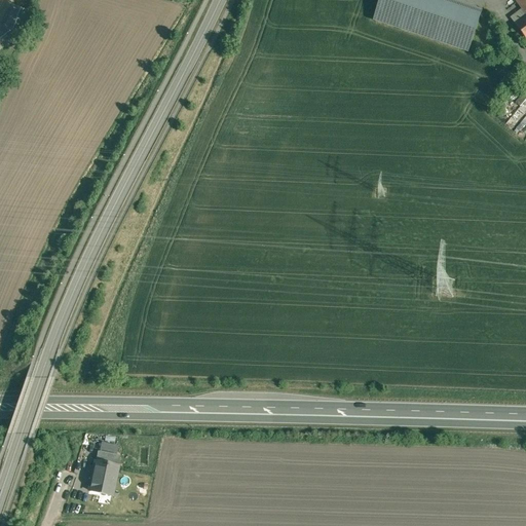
[(489,13),(447,0),(379,0),(372,24),(475,57),(489,13)]
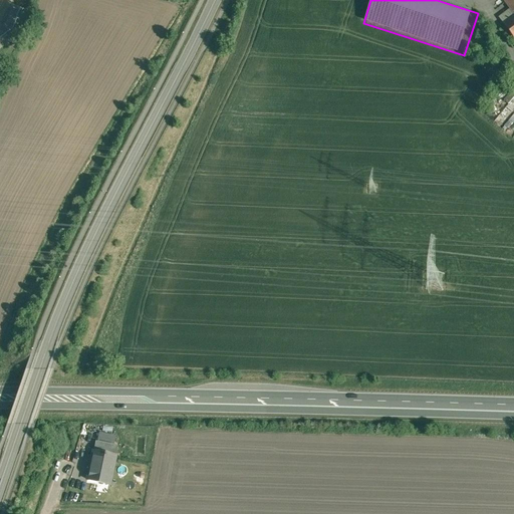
[(513,0),(504,0),(513,11),(513,10),(513,0)]
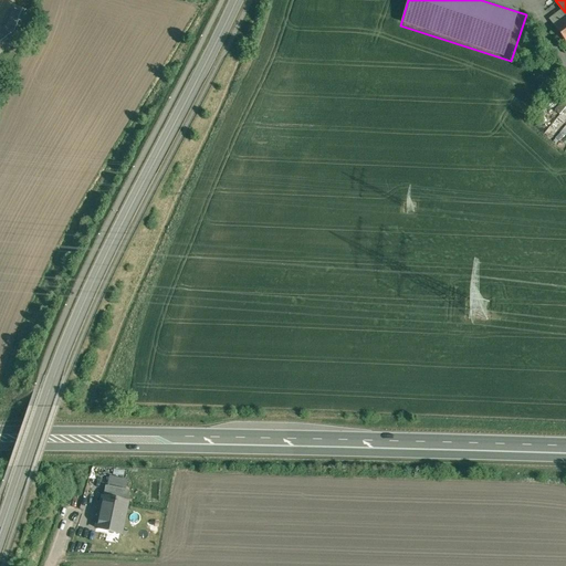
[(6,27),(0,31),(0,54),(19,40),(30,12),(12,8),(6,27)]
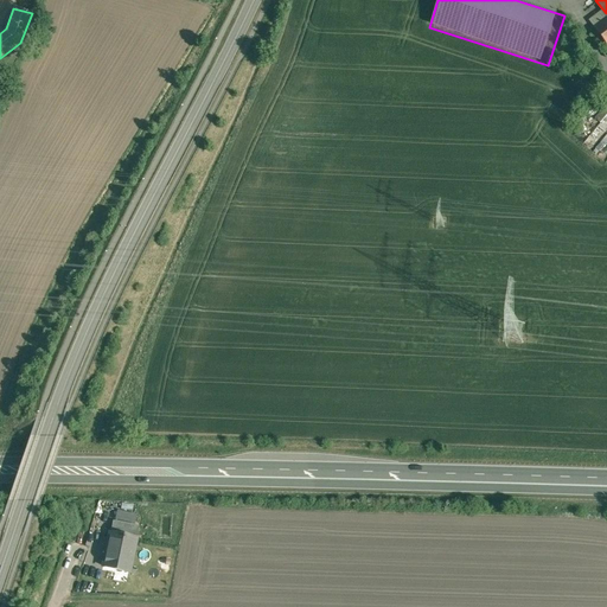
[(606,12),(606,13),(606,14),(606,21),(596,30),(606,44),(606,12)]
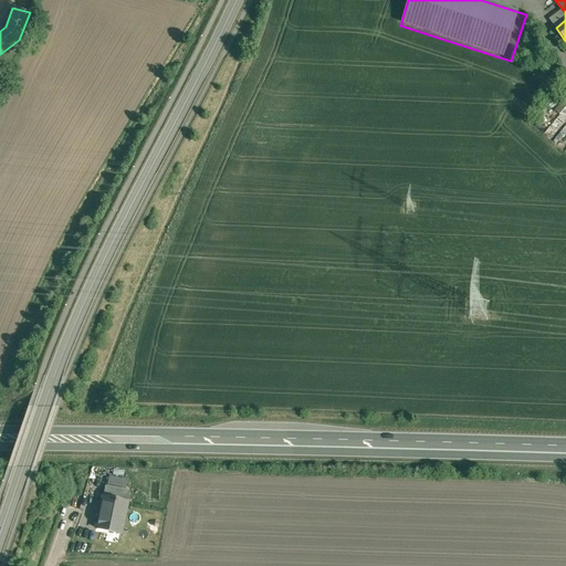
[(125,490),(105,486),(97,528),(122,534),(127,503),(123,502),(125,490)]
